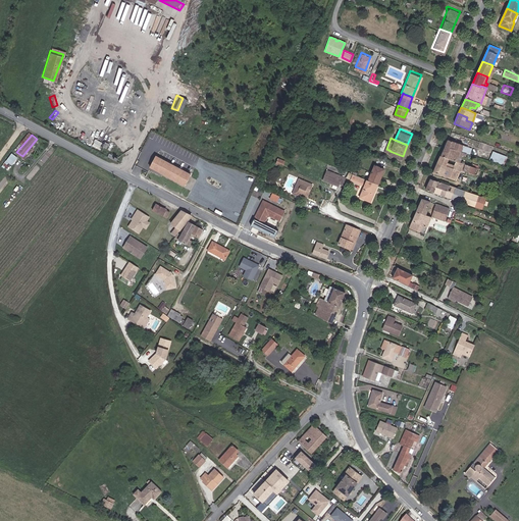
[(462,153),(463,152),(465,146),(447,139),(444,146),(462,153)]
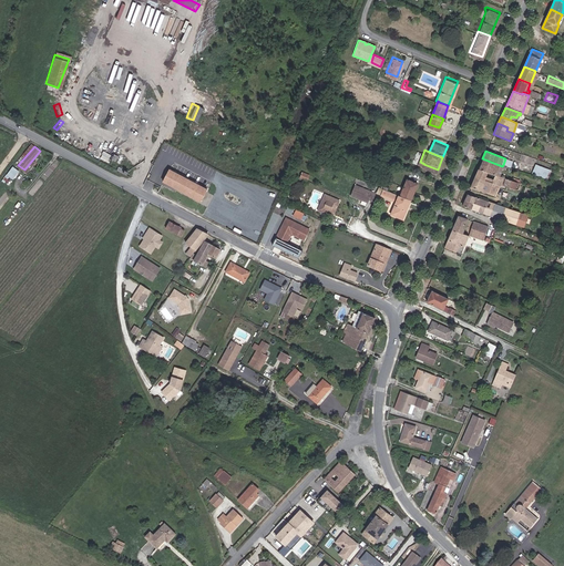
[(516,167),(515,171),(503,165),(502,166),(482,158),(478,168),(499,176),(523,184),(527,171),(516,167)]
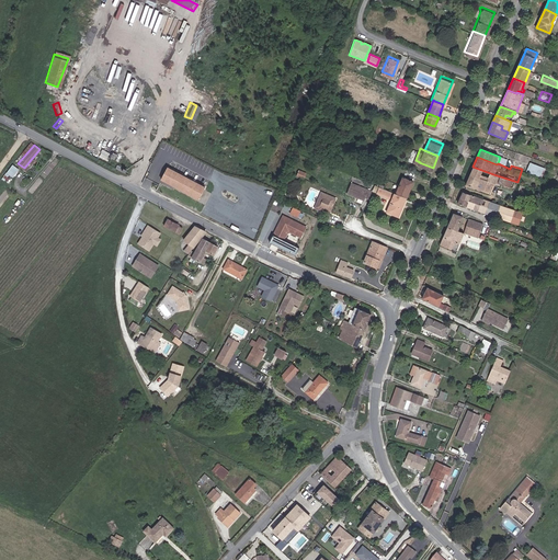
[(526,161),(524,171),(541,175),(543,166),(526,161)]
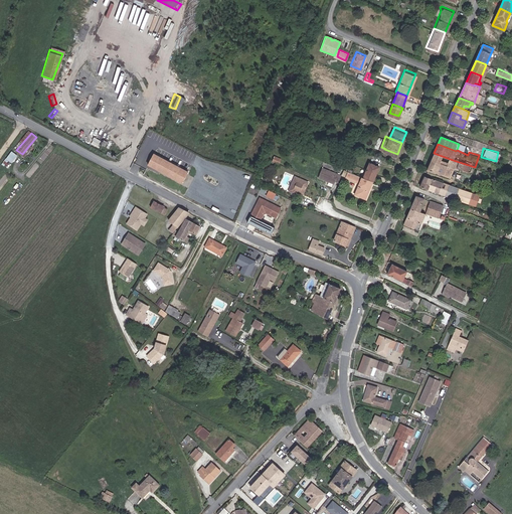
[(2,157),(8,162),(14,154),(8,150),(2,157)]
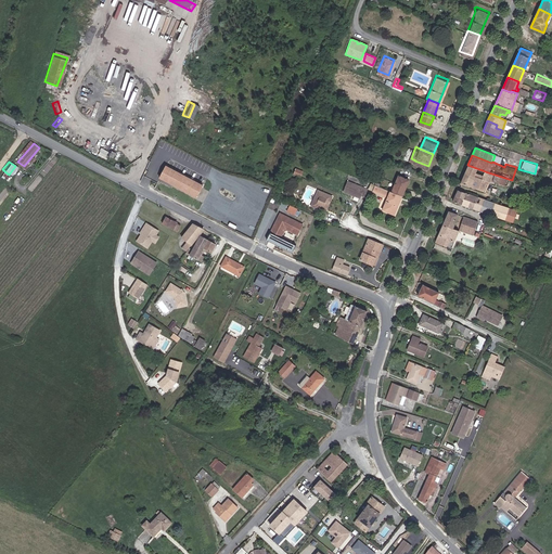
[(199,193),(204,181),(168,163),(162,175),(199,193)]
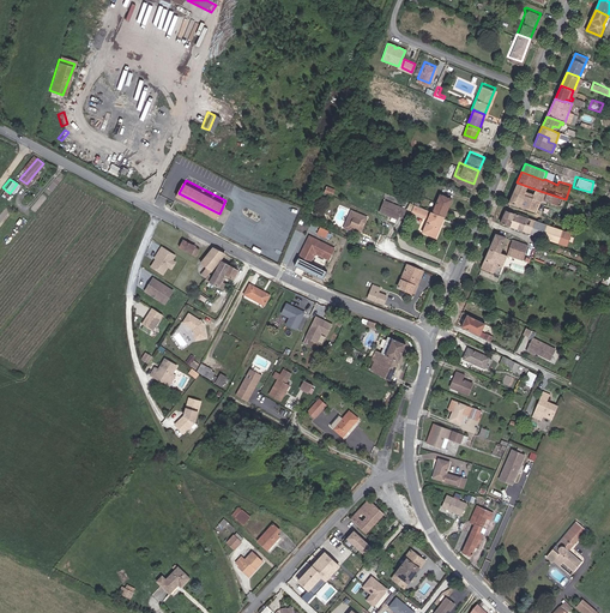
[(565,202),(566,199),(539,191),(517,182),(508,203),(536,211),(541,200),(544,202),(545,200),(560,205),(562,202),(565,202)]
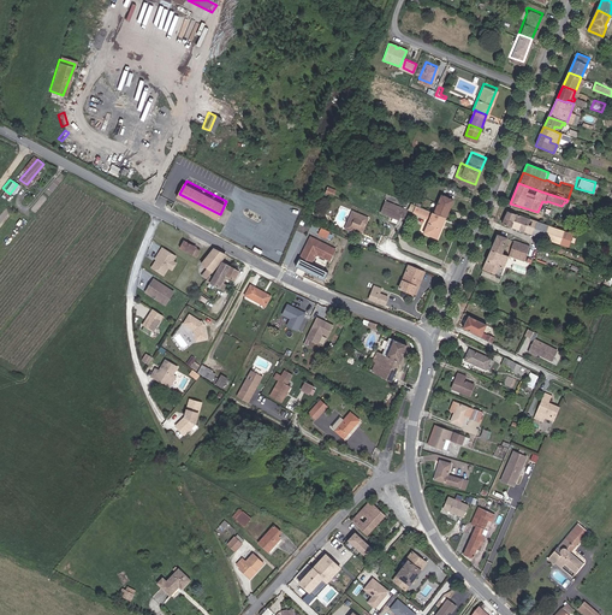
[(435,210),(447,214),(455,196),(443,191),(435,210)]
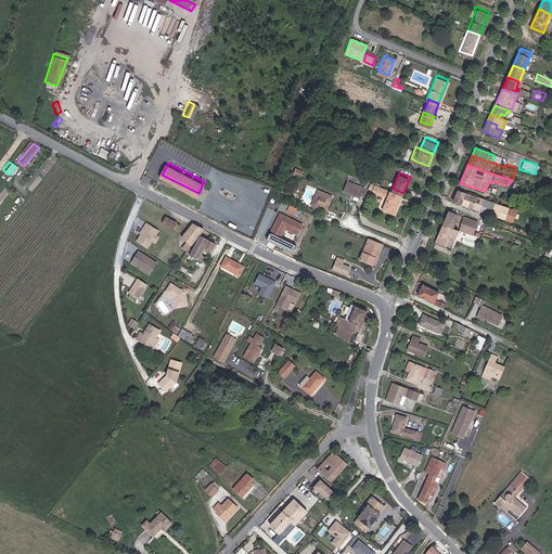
[(366,194),(369,184),(347,177),(343,190),(351,192),(352,191),(354,192),(354,193),(360,195),(361,193),(366,194)]
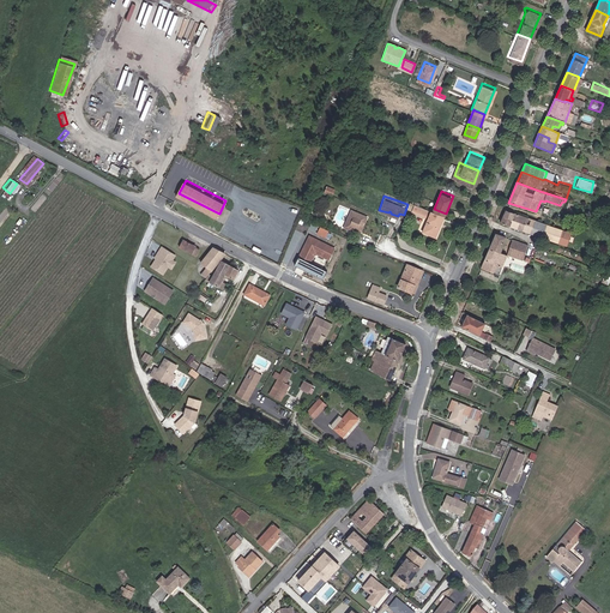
[(446,214),(434,209),(411,200),(409,205),(414,208),(412,209),(430,215),(424,229),(436,234),(446,214)]
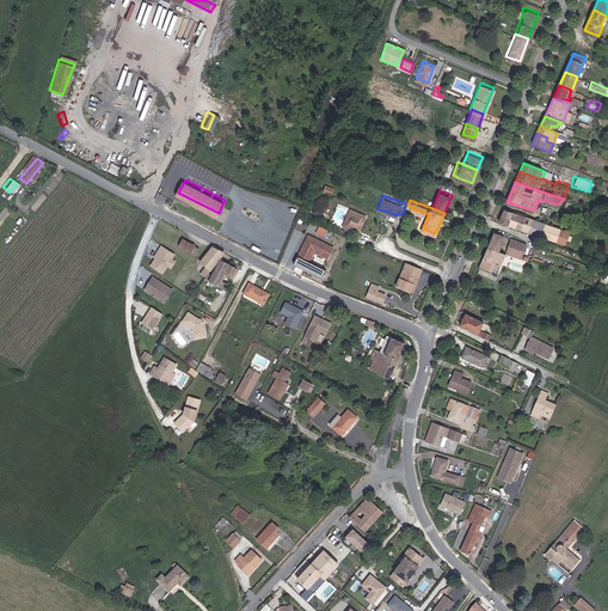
[(289,209),(298,213),(300,206),(293,202),(289,209)]
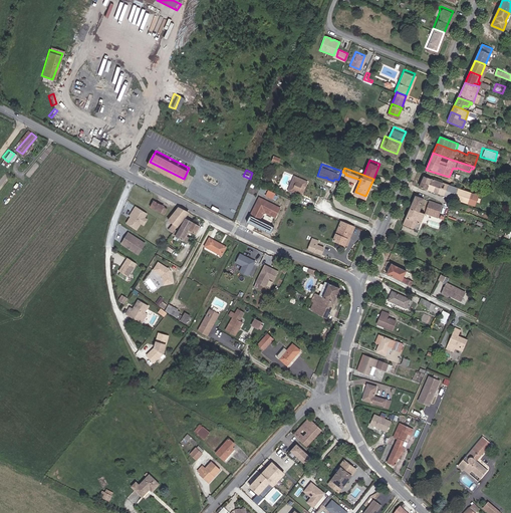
[(307,183),(305,182),(306,179),(297,175),(291,190),(300,194),(302,191),(303,192),(307,183)]
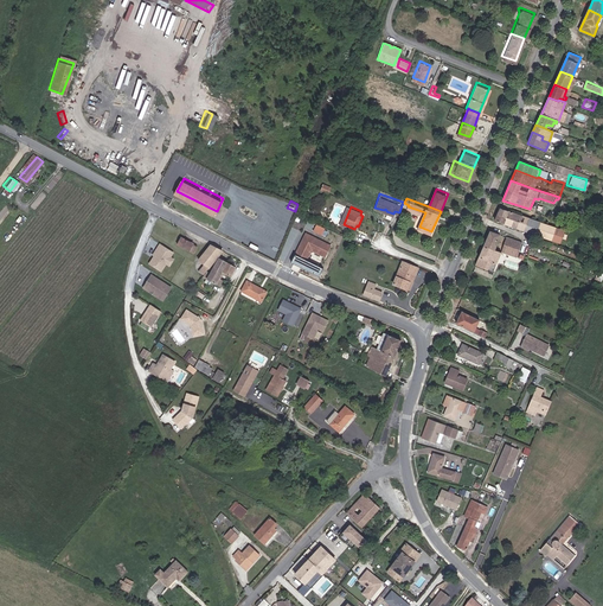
[(513,219),(515,214),(510,211),(499,208),(496,214),(505,217),(513,219)]
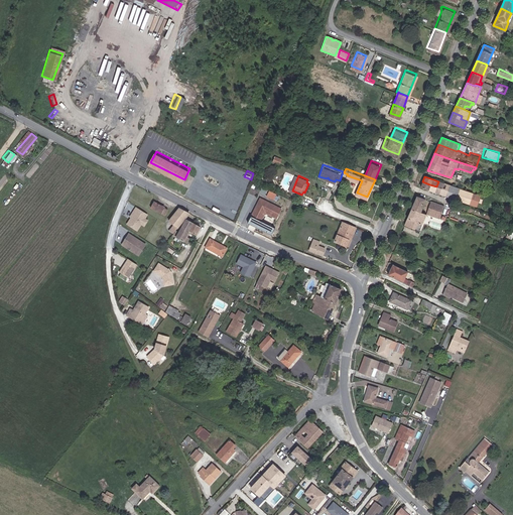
[(434,192),(439,194),(443,183),(438,181),(436,186),(434,192)]
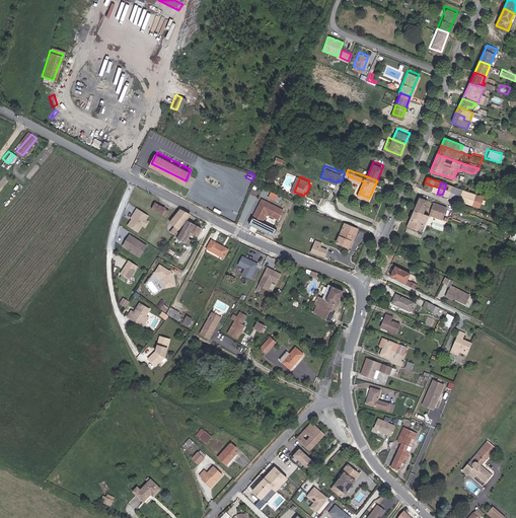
[(442,195),(448,198),(452,187),(446,185),(442,195)]
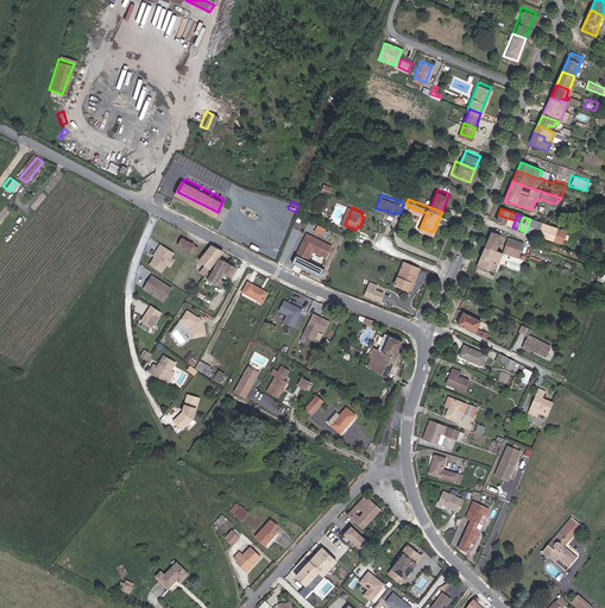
[(536,238),(537,236),(542,223),(530,219),(525,232),(535,234),(534,237),(536,238)]
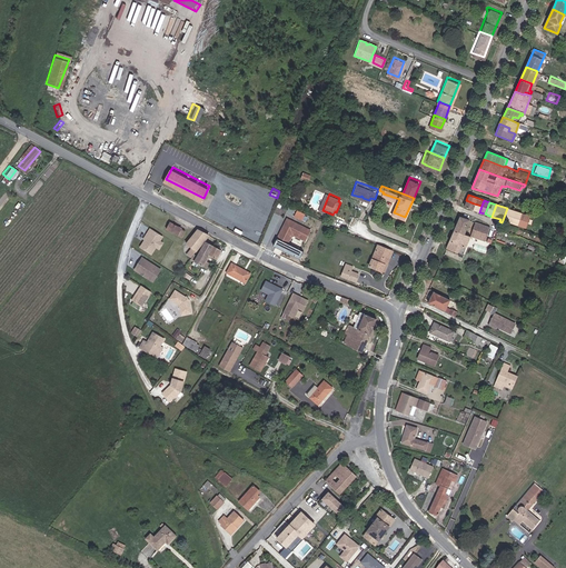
[(503,220),(525,228),(529,216),(507,208),(503,220)]
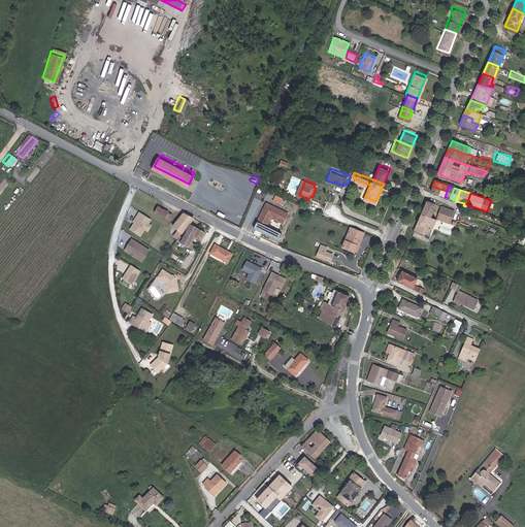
[(273,200),(281,203),(283,197),(275,194),(273,200)]
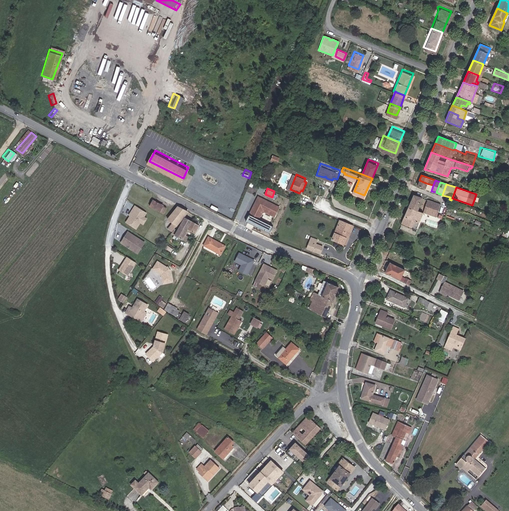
[(407,207),(414,210),(420,198),(412,195),(407,207)]
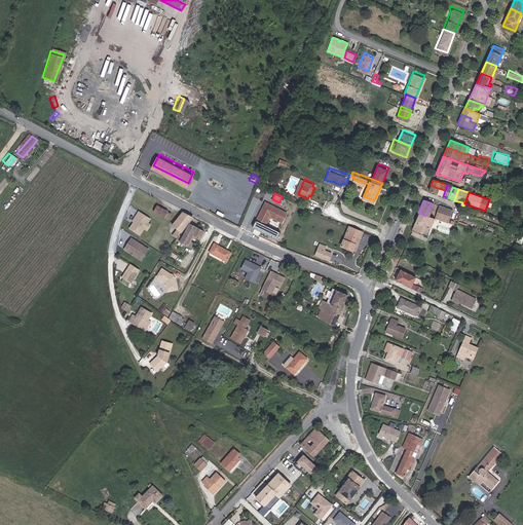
[(262,210),(267,213),(270,203),(265,201),(262,210)]
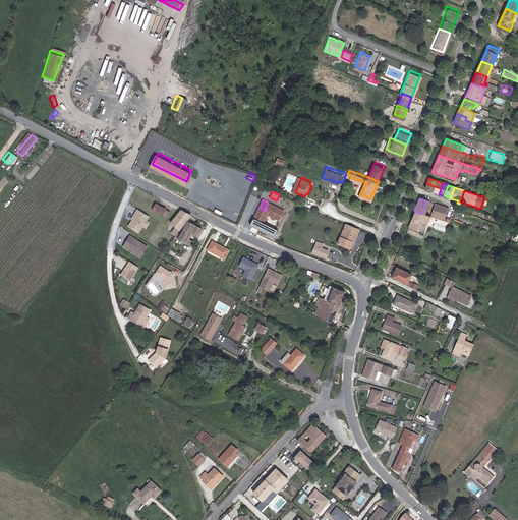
[(269,213),(281,219),(285,209),(268,201),(265,211),(260,221),(264,222),(269,213)]
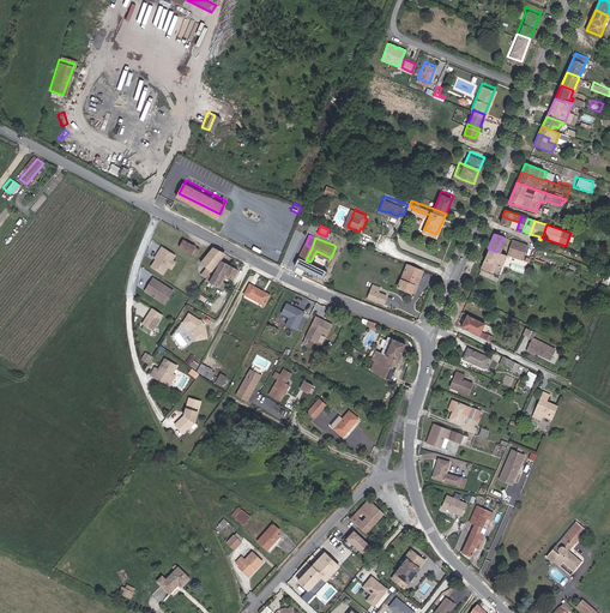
[(194,256),(198,248),(183,240),(180,247),(194,256)]
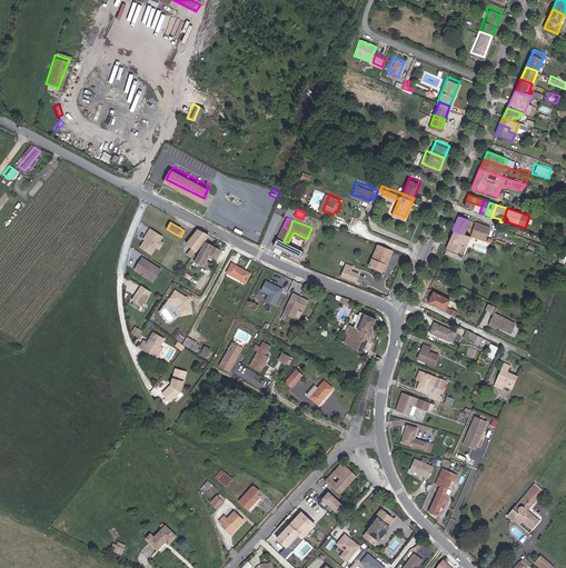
[(488,227),(473,222),(468,236),(470,237),(483,241),(488,227)]
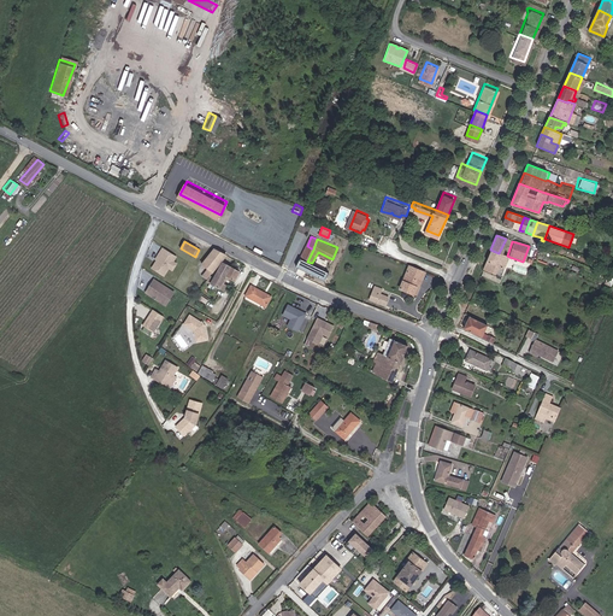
[(301,258),(307,262),(313,250),(307,246),(301,258)]
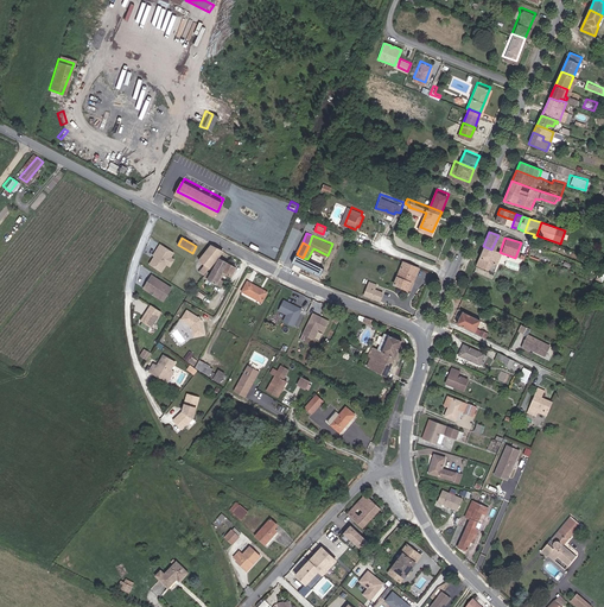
[(169,252),(156,244),(153,248),(154,250),(146,263),(158,270),(163,263),(166,257),(169,252)]
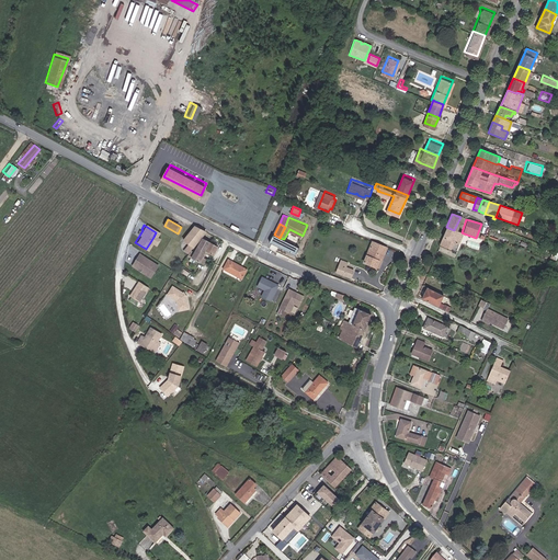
[(183,251),(188,255),(205,235),(206,231),(196,226),(193,229),(183,242),(188,246),(183,251)]
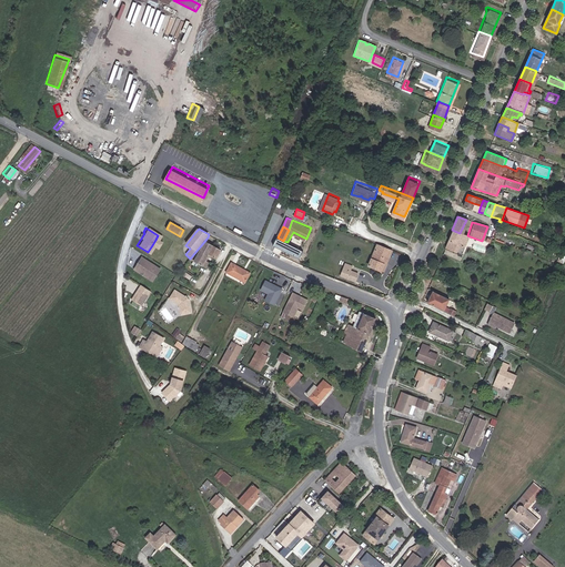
[(444,247),(462,255),(470,236),(467,235),(460,233),(452,230),(444,247)]
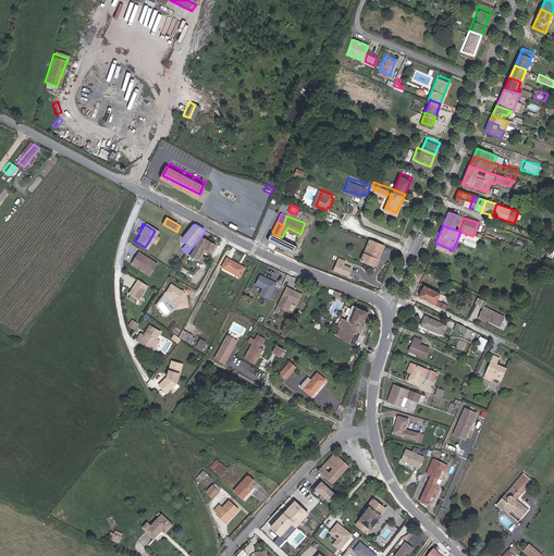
[(385,242),(373,237),(365,258),(379,263),(381,256),(380,256),(385,242)]
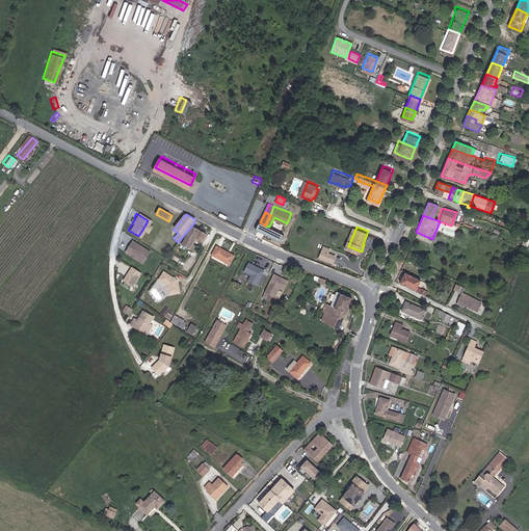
[(206,234),(191,228),(183,243),(180,241),(178,243),(194,253),(196,247),(192,245),(194,239),(202,242),(206,234)]
